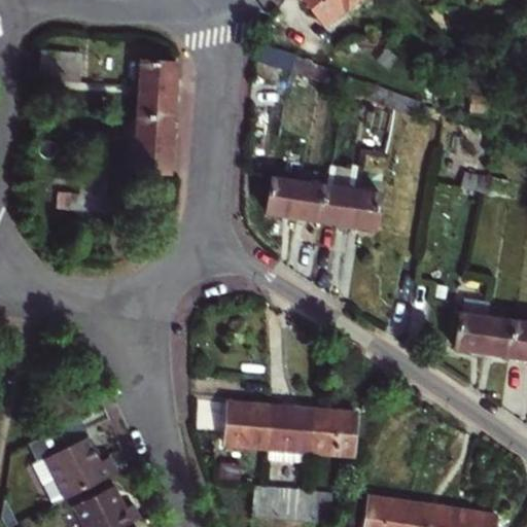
[(301,0),(313,14),(329,0),(301,0)]
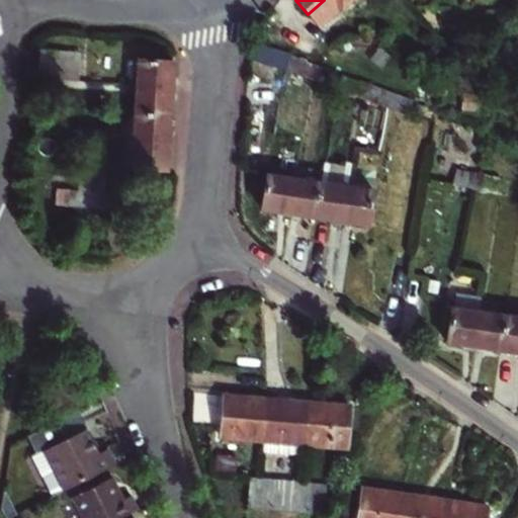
[(360,0),(324,0),(308,14),(316,23),(323,31),(360,0)]
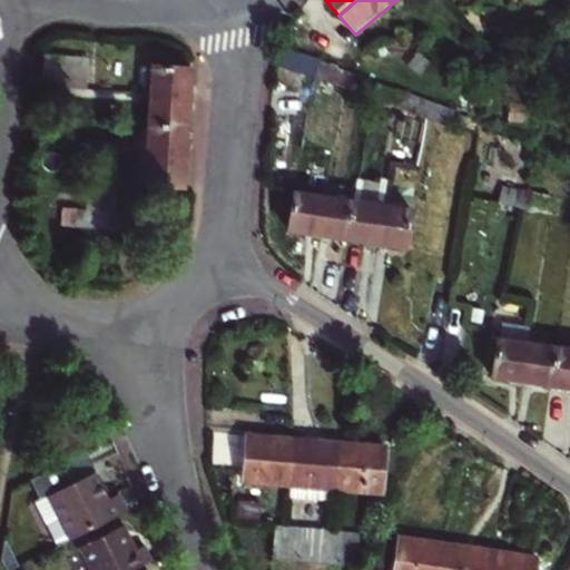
[(292,72),(294,66),(300,50),(287,46),(286,48),(283,58),(279,69),(292,72)]
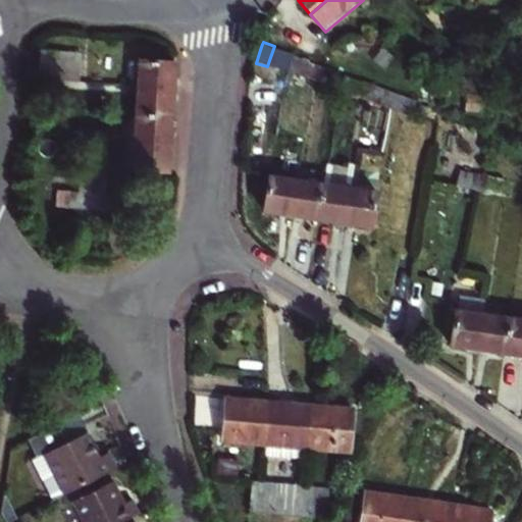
[(295,54),(274,46),(269,60),(292,67),(295,54)]
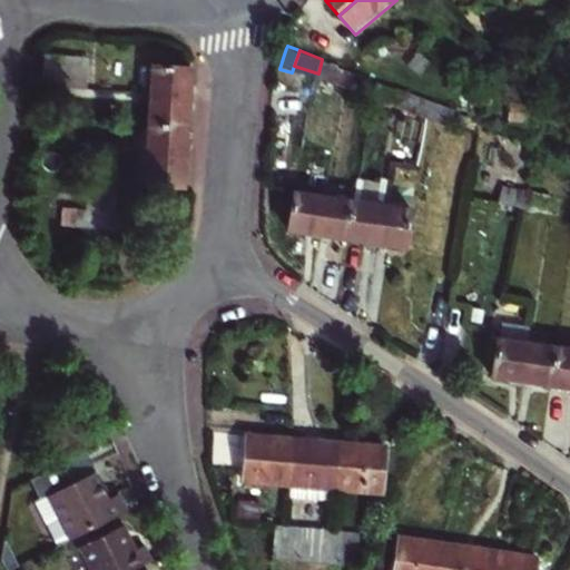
[(88,57),(43,53),(40,85),(87,88),(88,57)]
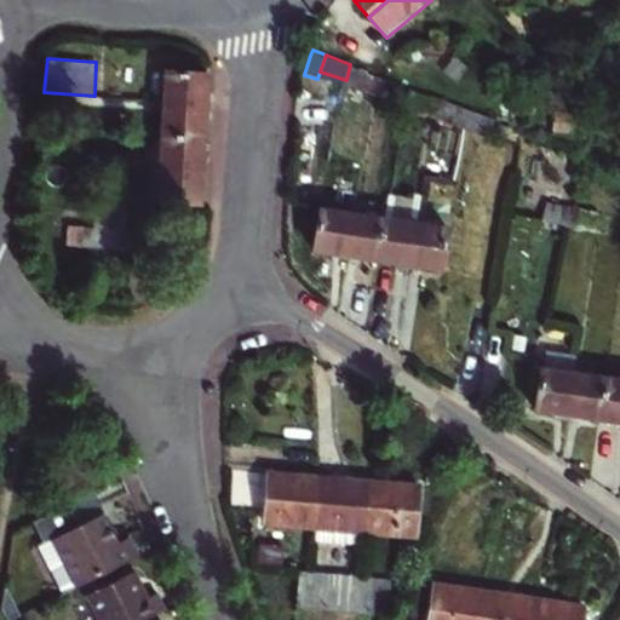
[(158,64),(158,97),(204,98),(204,85),(204,82),(197,82),(199,65),(158,64)]
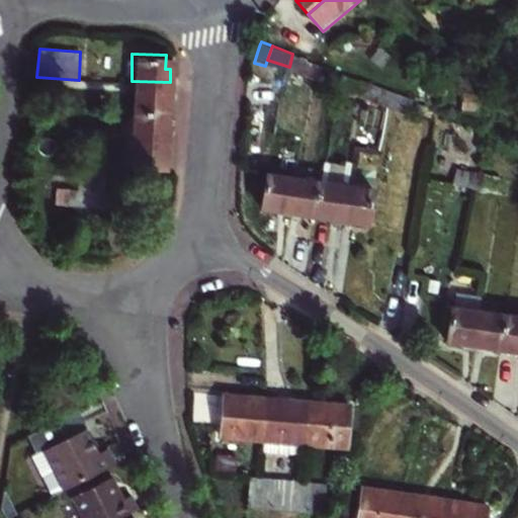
[(314,60),(313,60),(292,54),(289,67),(309,74),(314,60)]
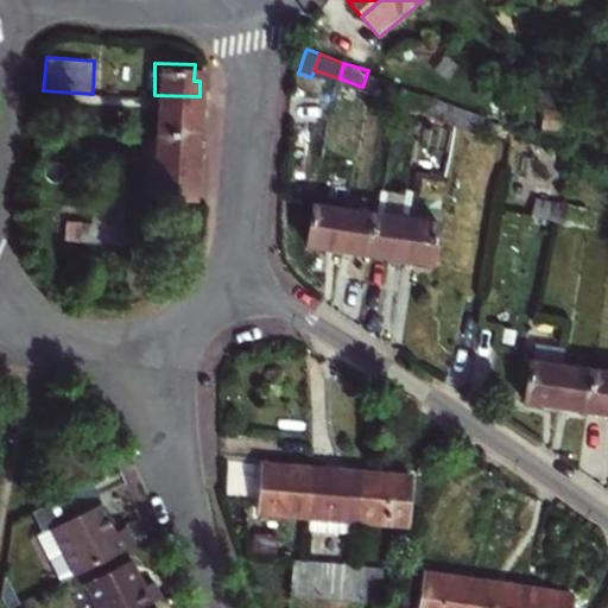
[(382,75),(368,70),(362,87),(378,92),(382,75)]
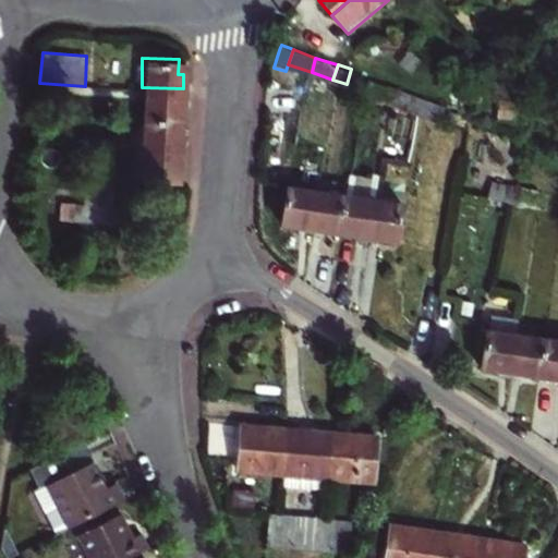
[(399,102),(404,87),(391,83),(386,98),(399,102)]
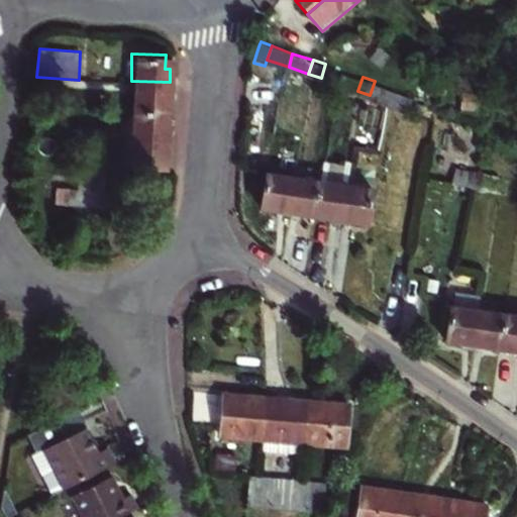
[(170,82),(131,81),(130,108),(164,109),(165,94),(169,94),(169,92),(170,82)]
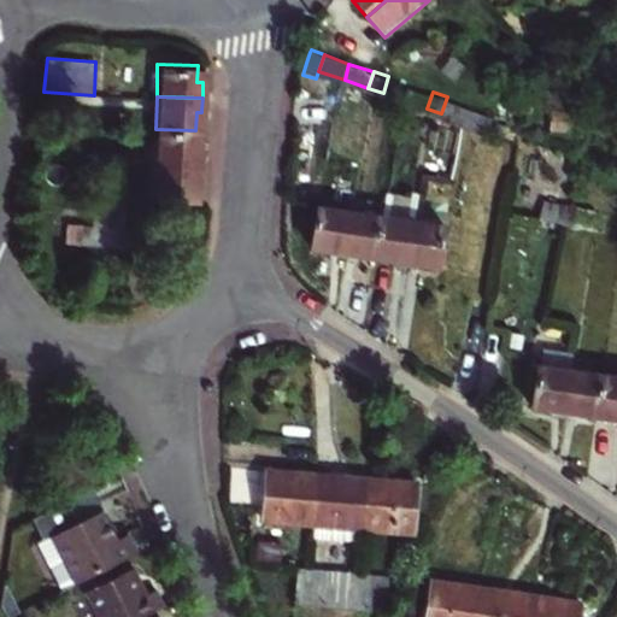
[(195,148),(195,130),(156,129),(154,163),(200,164),(200,151),(200,148),(195,148)]
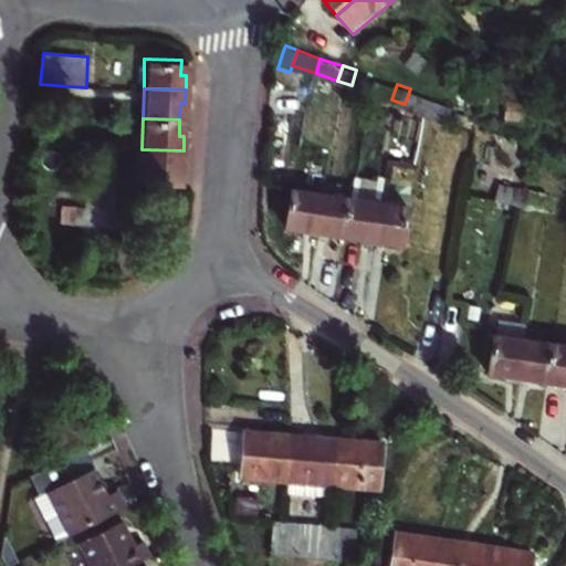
[(178,161),(184,161),(184,158),(184,150),(142,149),(140,179),(178,180),(178,161)]
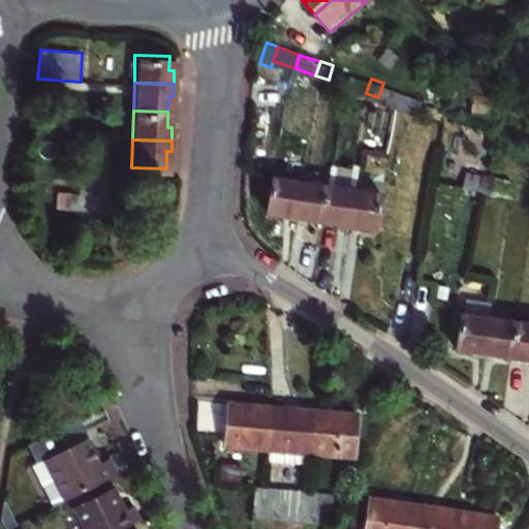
[(490,174),(466,169),(463,185),(487,189),(490,174)]
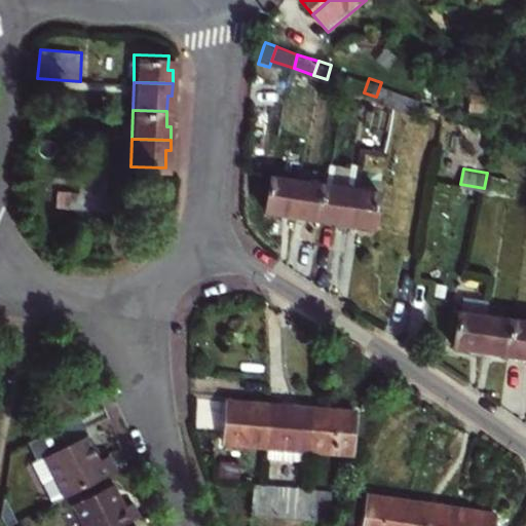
[(282,214),(293,215),(299,176),(273,172),(268,207),(275,208),(283,209),(282,214)]
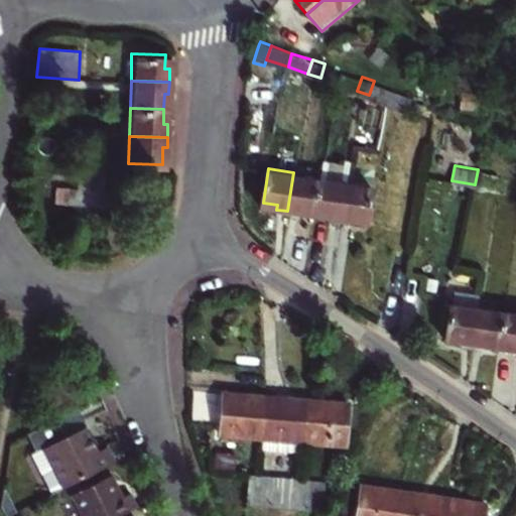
[(44,169),(43,185),(51,185),(50,199),(73,201),(74,186),(75,171),(44,169)]
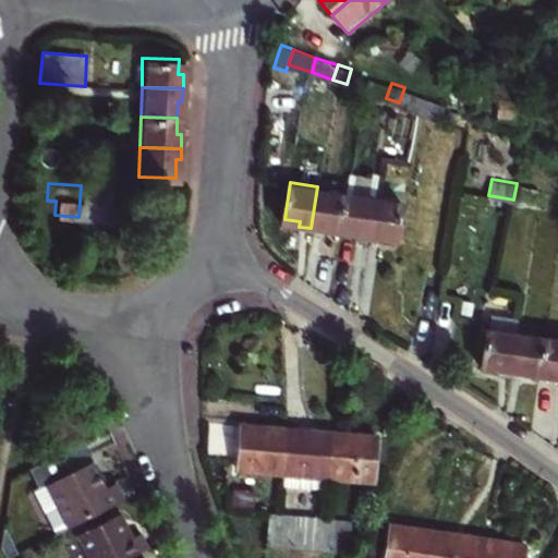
[(540,187),(517,183),(513,199),(536,204),(540,187)]
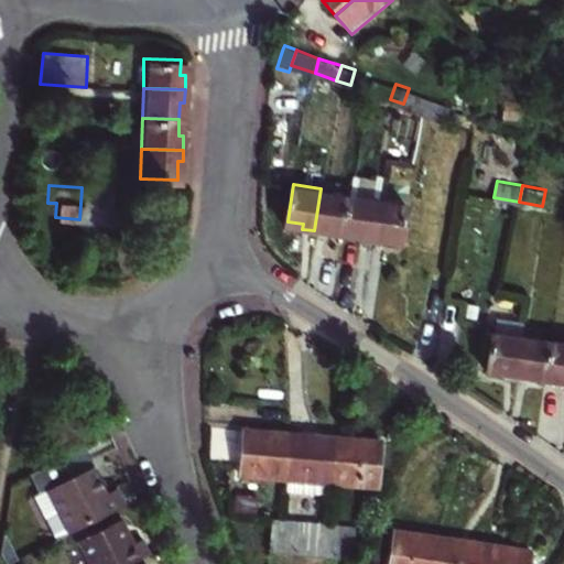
[(106,205),(107,188),(82,187),(80,204),(106,205)]
